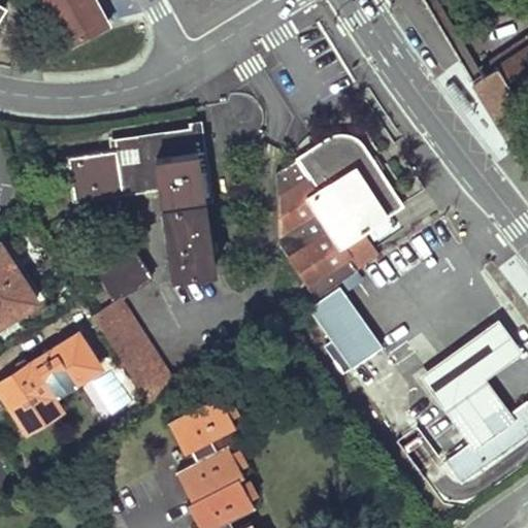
[(94,0),(44,0),(68,42),(106,23),(94,0)]
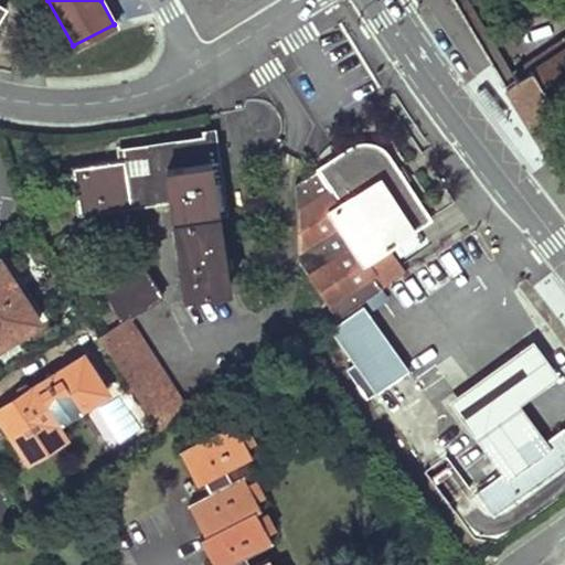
[(564,35),(511,72),(515,80),(564,44),(564,35)]
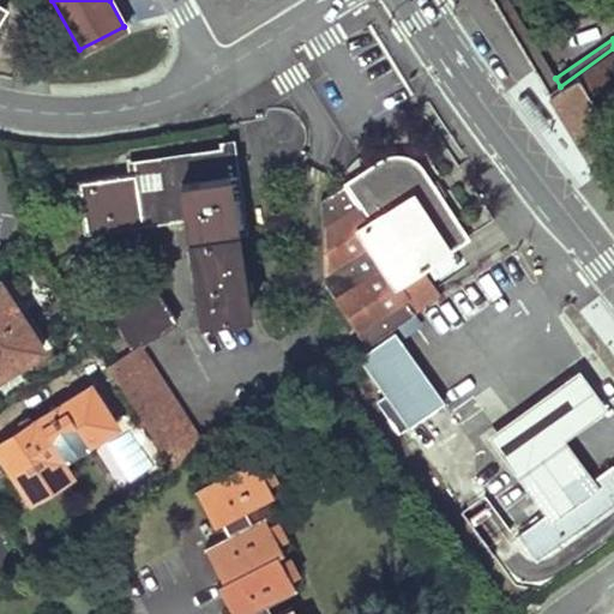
[(555,78),(542,85),(599,178),(613,167),(613,132),(599,108),(613,97),(613,48),(560,86),(555,78)]
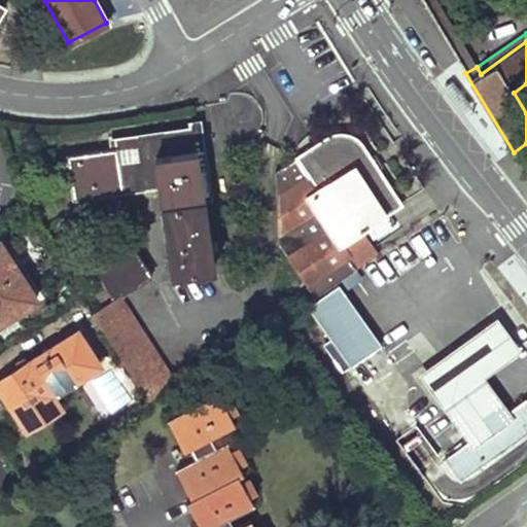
[(198,125),(114,136),(116,148),(65,154),(71,200),(159,187),(169,270),(216,264),(198,125)]
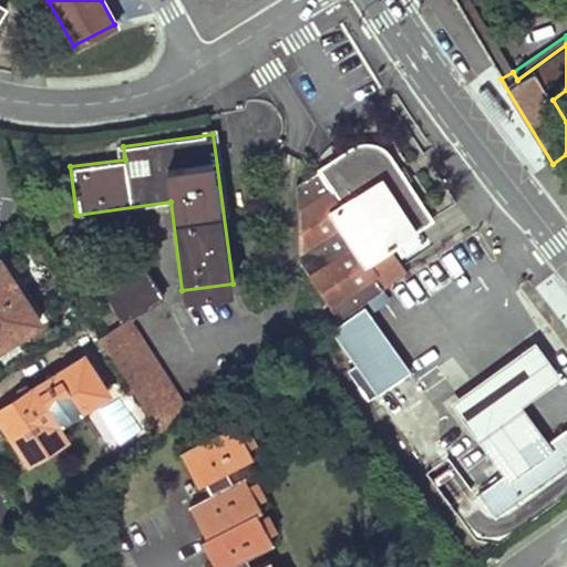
[(431,217),(388,151),(383,148),(377,145),(371,144),(363,144),(354,147),(344,155),(322,168),(299,183),(299,258),(340,318),(384,288),(366,261),(360,253),(373,243),(379,253),(431,217)]
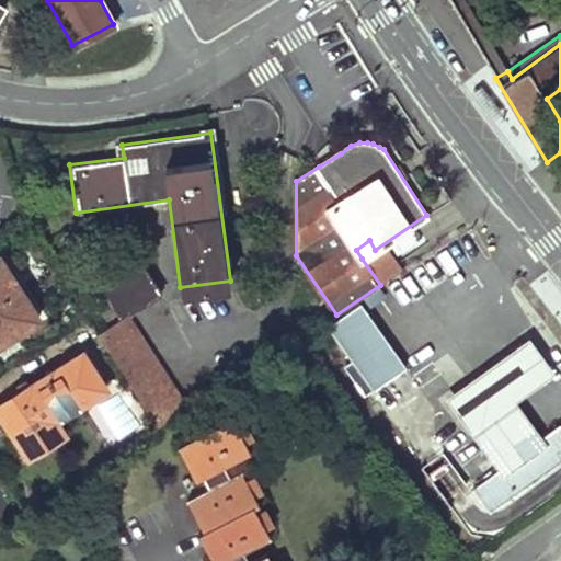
[(404,270),(386,242),(375,250),(369,240),(356,250),(362,259),(380,285),(404,270)]
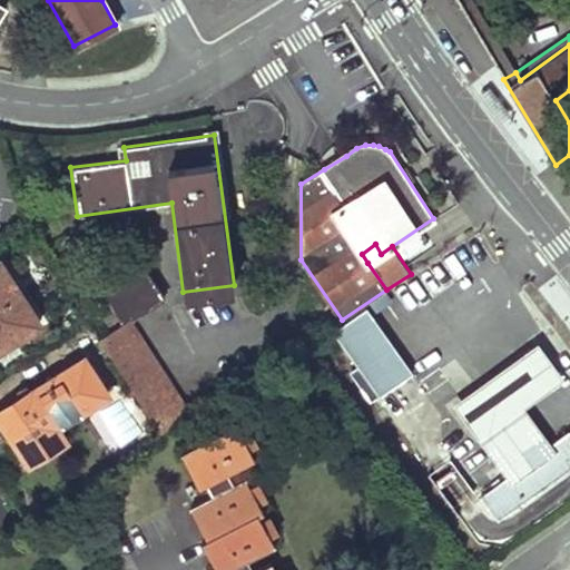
[(39,322),(0,259),(0,361),(2,365),(25,351),(16,337),(39,322)]
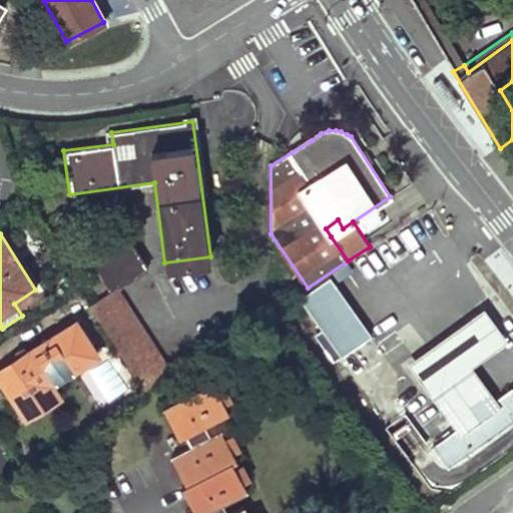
[(148,267),(128,236),(92,260),(111,289),(120,283),(121,286),(148,267)]
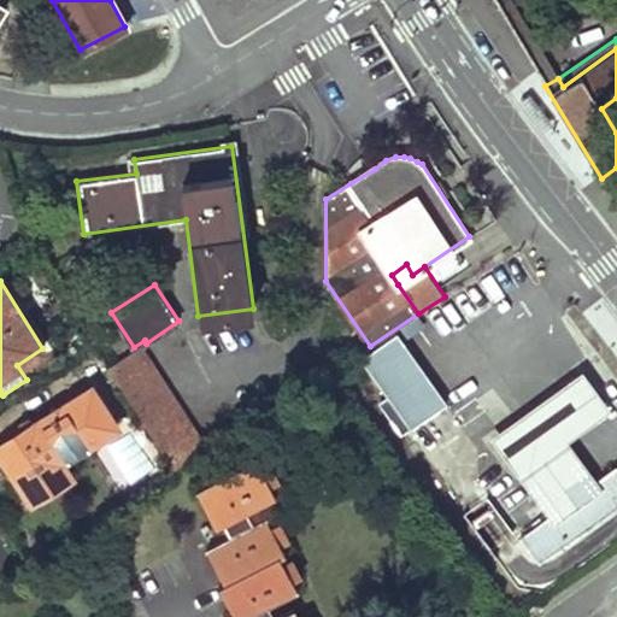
[(111,312),(98,322),(119,356),(134,347),(111,312)]
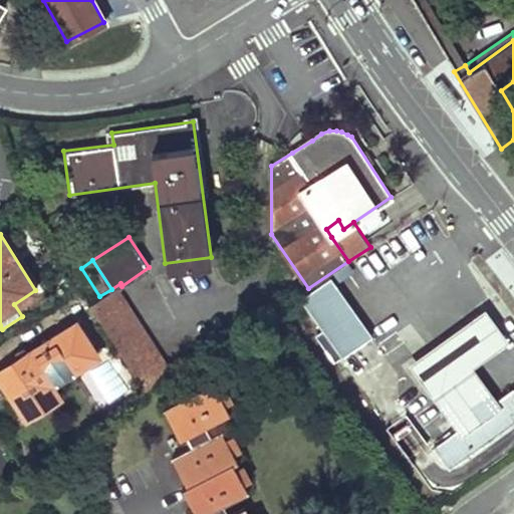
[(372,334),(330,276),(301,298),(341,355),(372,334)]
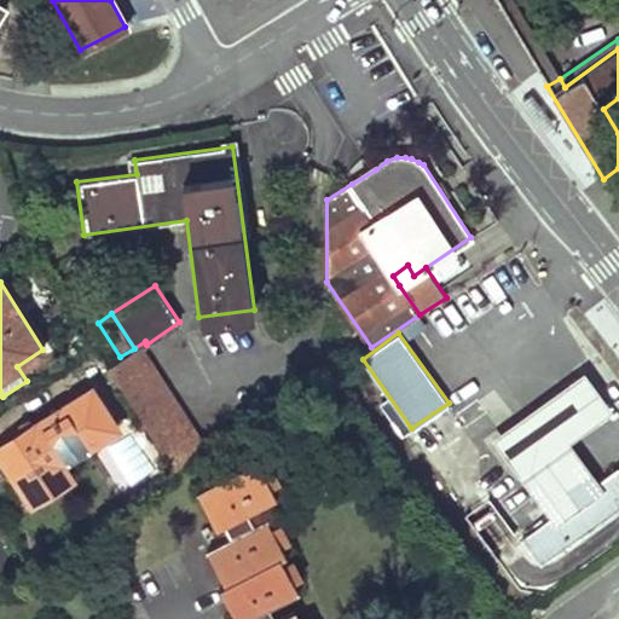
[(138,352),(110,370),(175,470),(209,449),(151,360),(145,364),(138,352)]
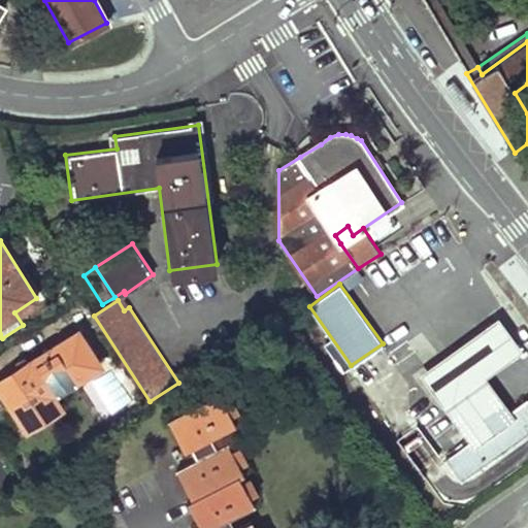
[(520,350),(498,318),(480,331),(421,373),(469,440),(479,434),(509,411),(485,375),(502,363),(520,350)]
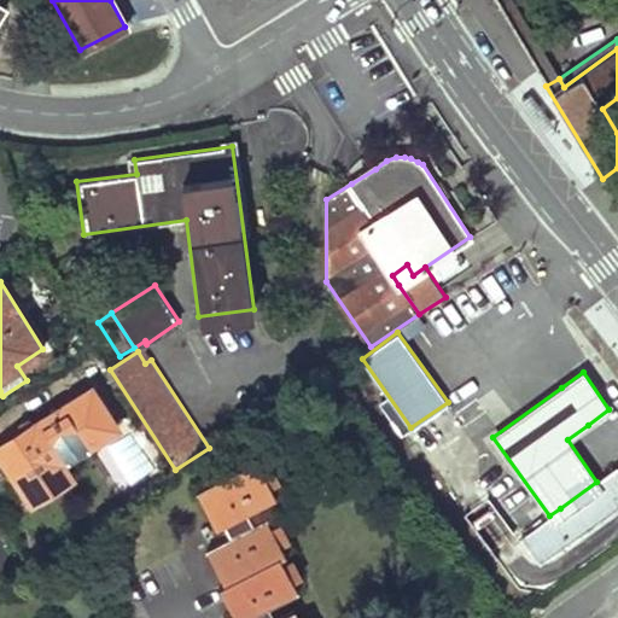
[(25,430),(0,445),(0,448),(27,491),(66,466),(63,461),(116,425),(91,386),(25,430)]
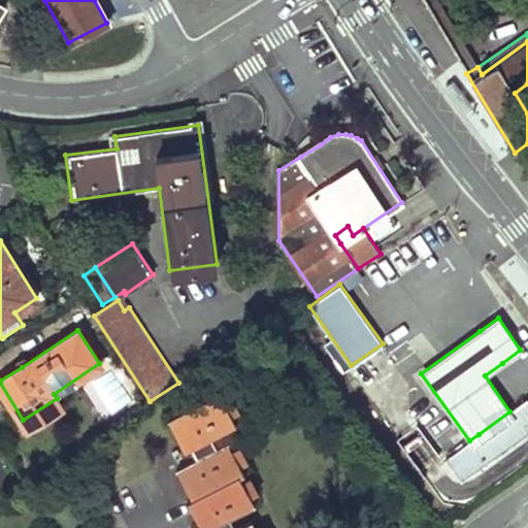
[(235,424),(219,393),(168,420),(185,450),(190,448),(210,436),(235,424)]
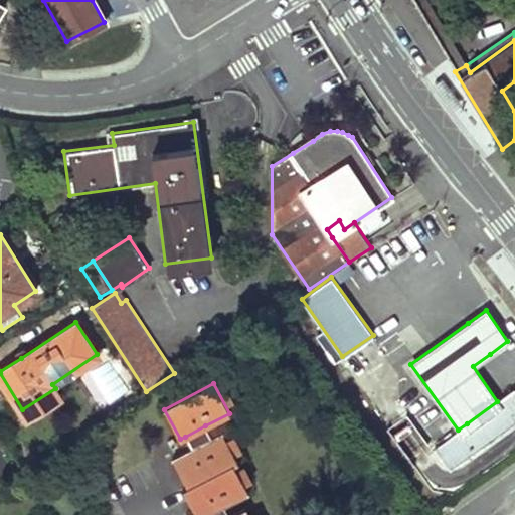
[(55,388),(22,409),(29,419),(61,398),(55,388)]
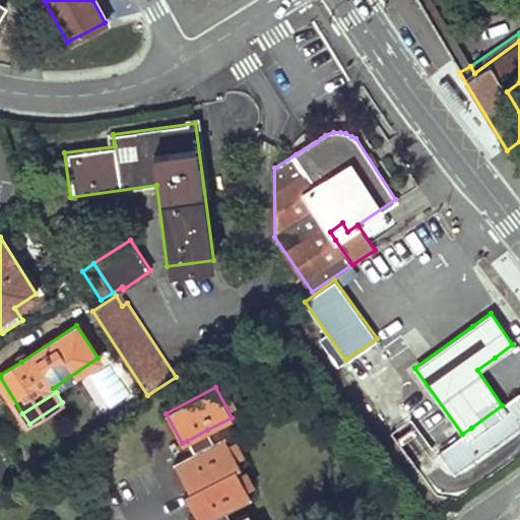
[(515,396),(502,405),(471,428),(472,431),(518,399),(515,396)]
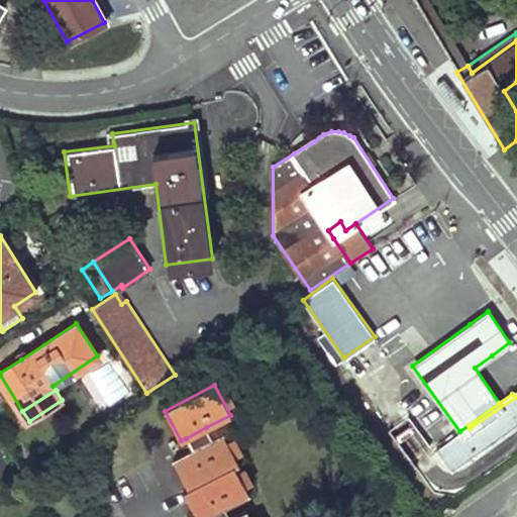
[(516,422),(516,399),(515,397),(470,428),(469,425),(459,431),(436,447),(451,470),(516,422)]
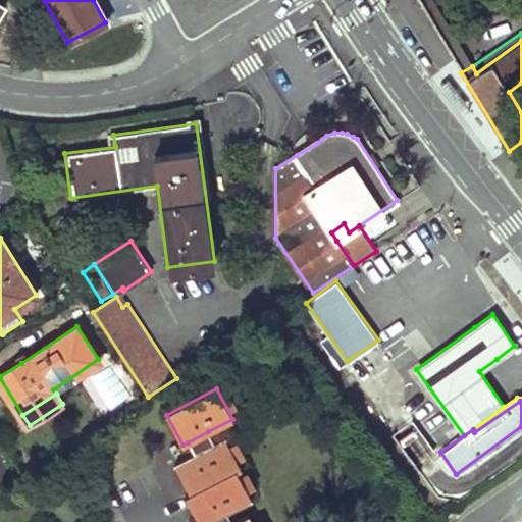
[(214,444),(208,431),(188,442),(194,455),(214,444)]
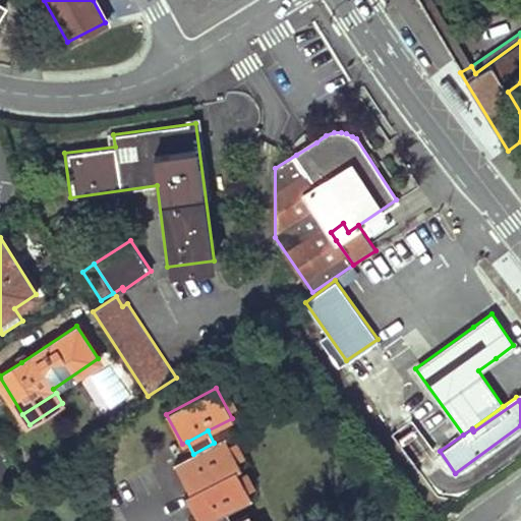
[(240,467),(225,437),(214,443),(193,454),(174,463),(188,491),(184,495),(196,520),(208,520),(211,519),(226,511),(250,499),(235,470),(240,467)]
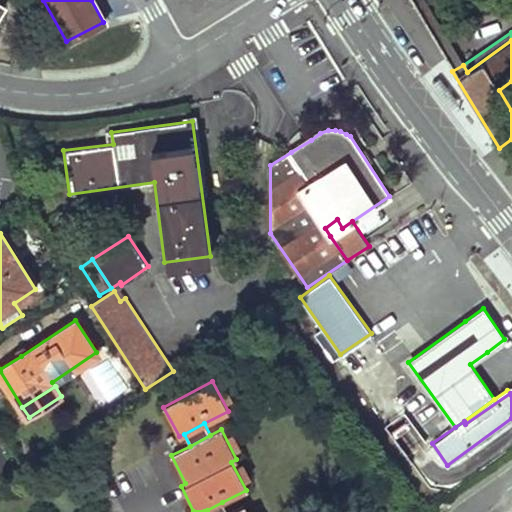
[(226,511),(222,502),(207,510),(208,511),(226,511)]
